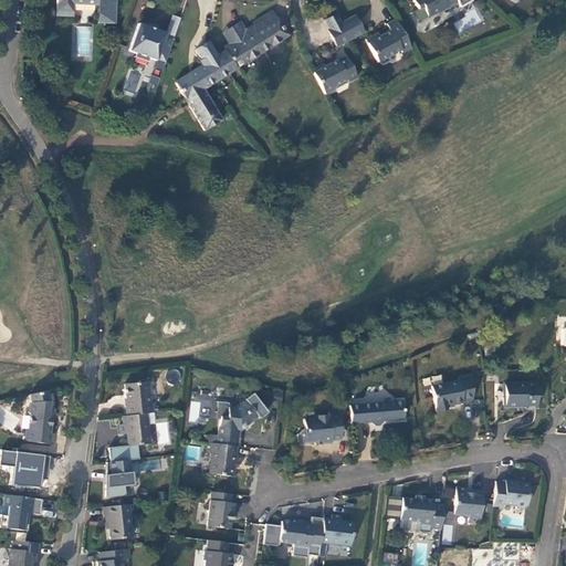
[(56,0),(56,12),(73,12),(73,4),(98,6),(97,23),(115,23),(115,0),(56,0)]
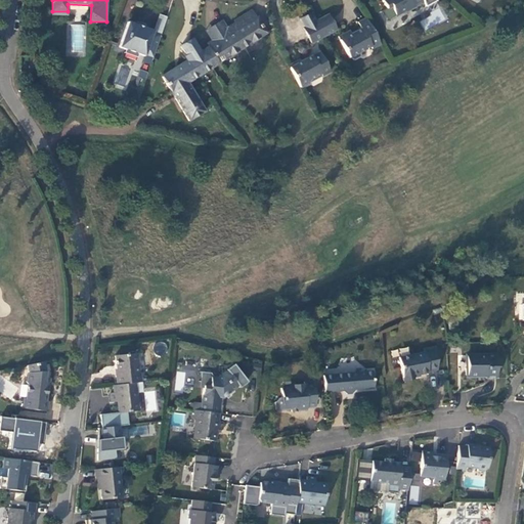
[(390,6),(395,15),(403,10),(406,10),(412,7),(413,8),(423,3),(425,6),(435,0),(381,0),(386,8),(390,6)]
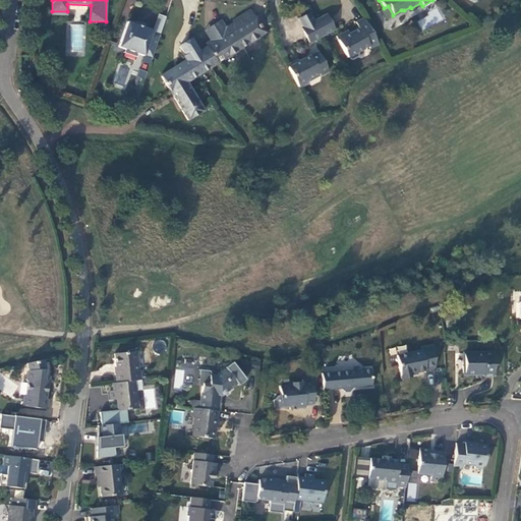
[(250,20),(254,17),(250,10),(245,12),(250,20)]
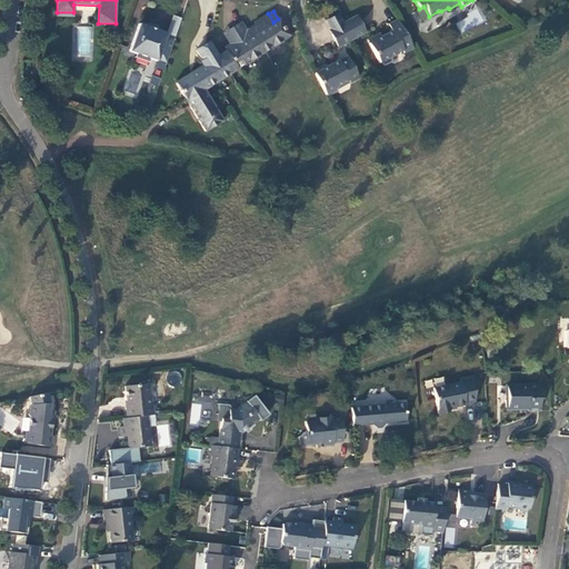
[(255,25),(250,28),(265,51),(289,36),(279,19),(278,19),(273,22),(268,13),(253,23),(255,25)]
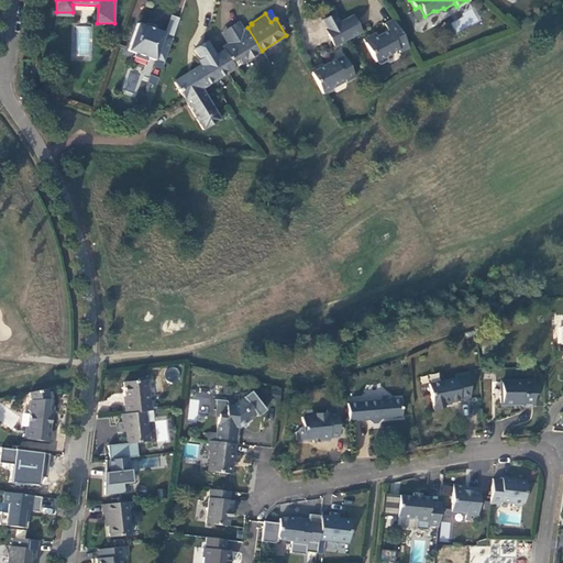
[(334,46),(349,39),(340,22),(334,13),(322,21),(327,29),(326,30),(334,46)]
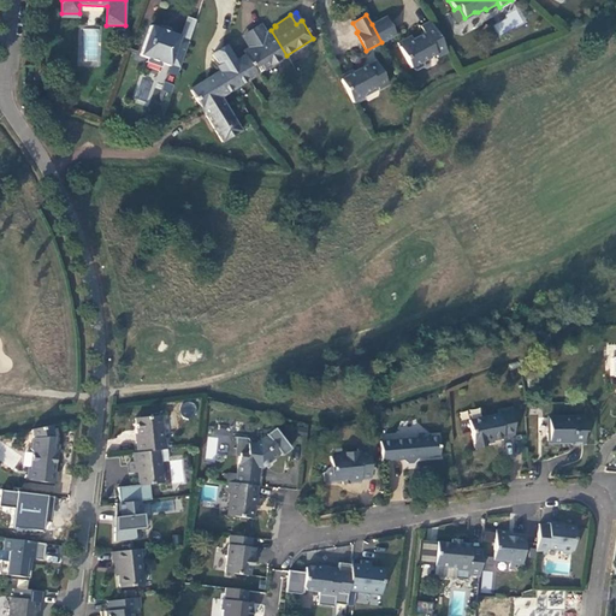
[(395,35),(385,17),(372,24),(381,42),(395,35)]
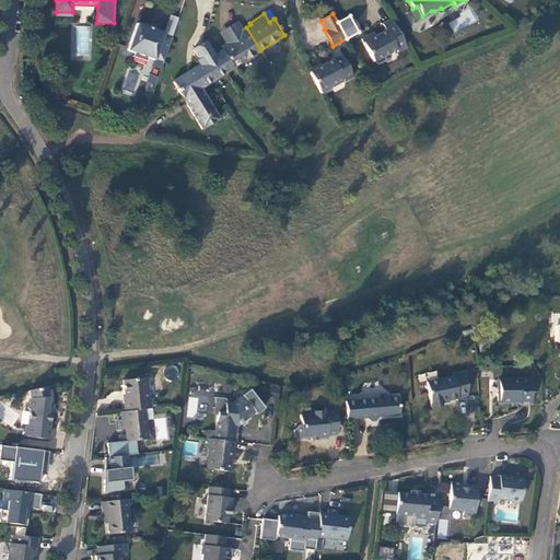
[(397,51),(406,47),(391,19),(382,23),(385,31),(374,36),(363,43),(373,61),(376,62),(383,59),(384,56),(396,49),(397,51)]
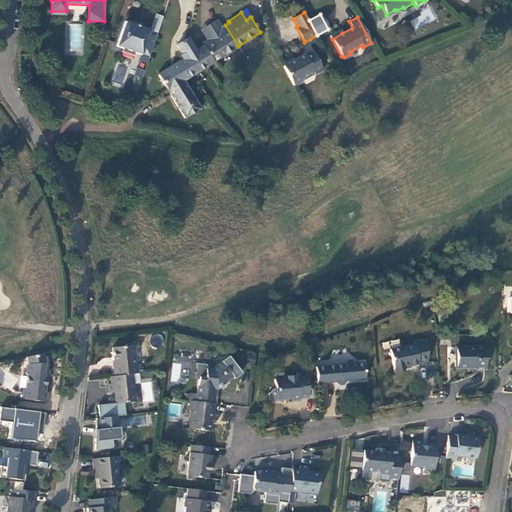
[(197,50),(207,66),(238,46),(225,25),(221,27),(216,20),(208,25),(217,38),(204,46),(197,50)]
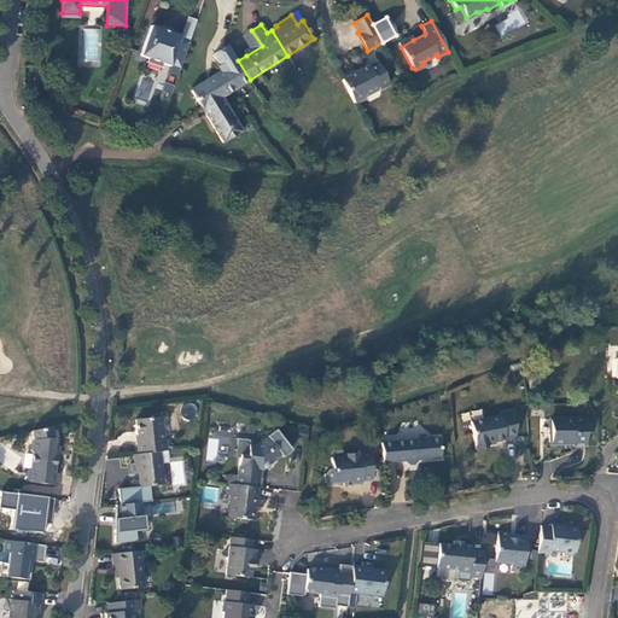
[(180,68),(190,41),(180,38),(181,36),(151,25),(140,56),(170,66),(170,64),(180,68)]
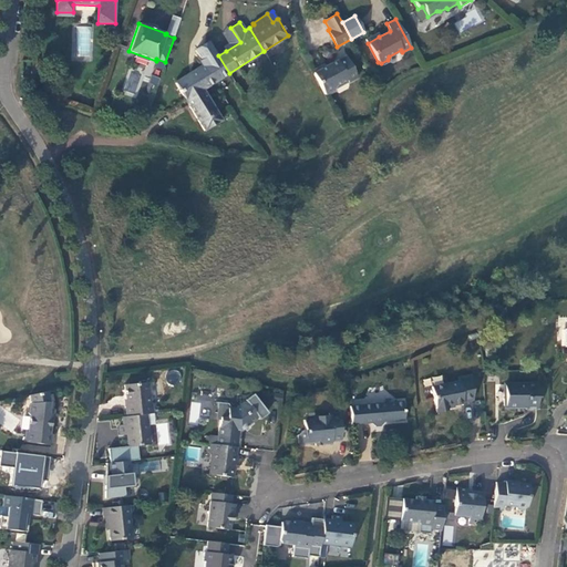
[(240,42),(230,28),(223,33),(229,44),(224,48),(226,51),(240,42)]
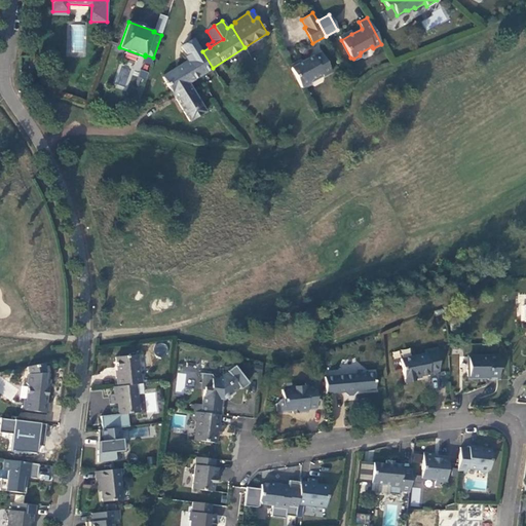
[(188,82),(213,68),(202,51),(194,39),(181,46),(189,60),(162,77),(172,92),(188,82)]
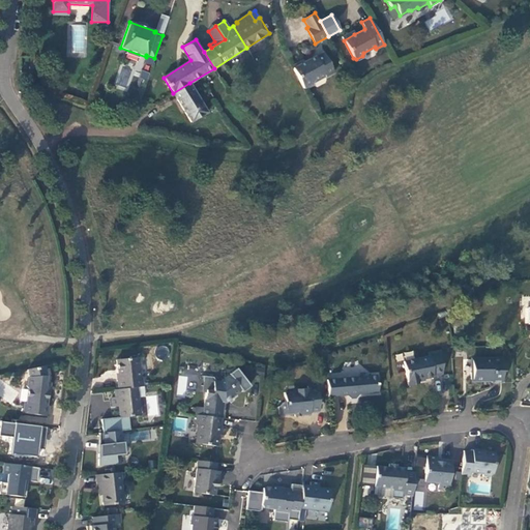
[(303,54),(305,55),(306,55),(308,55),(310,54),(311,52),(311,50),(311,49),(310,47),(307,46),(306,46),(304,46),(303,47),(301,48),(301,50),(301,52),(302,53),(303,54)]
